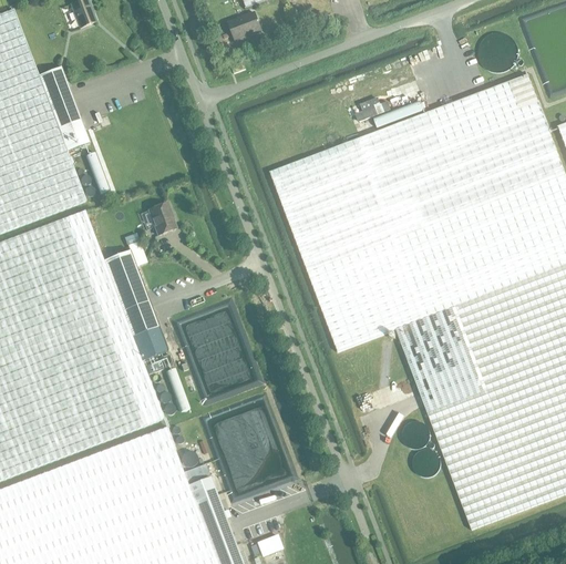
[(78,27),(95,20),(86,0),(76,0),(69,3),(78,27)]
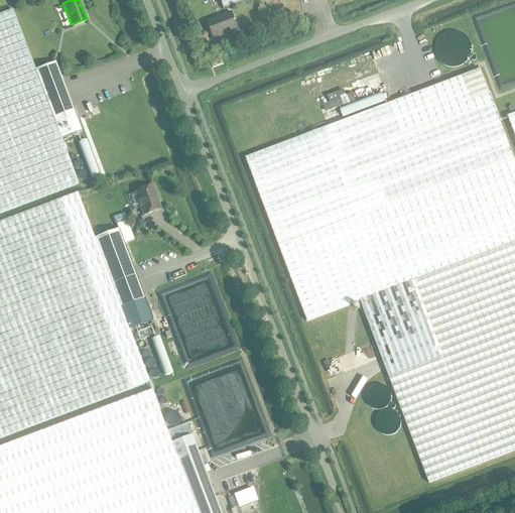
[(34,68),(11,7),(0,11),(0,211),(77,181),(60,136),(81,128),(54,59),(34,68)]
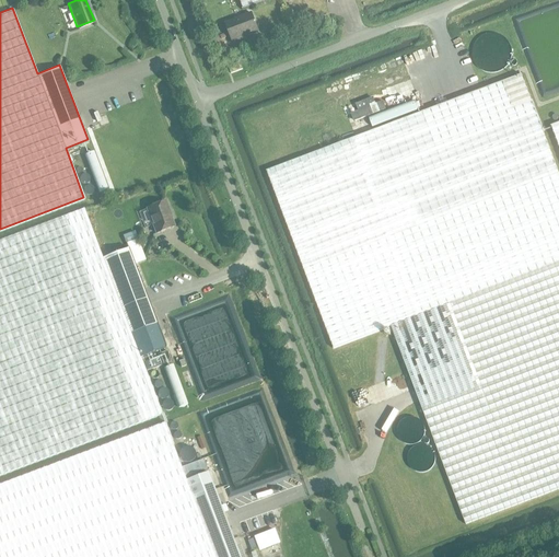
[(231,38),(232,38),(257,28),(251,11),(224,21),(231,38)]
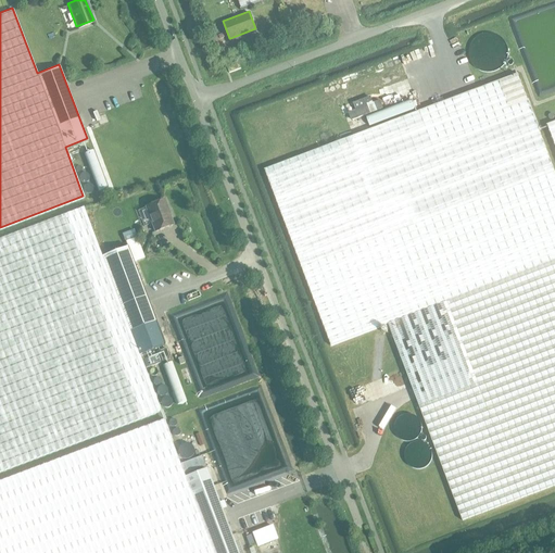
[(511,49),(511,44),(509,40),(507,37),(504,34),(501,30),(496,29),(493,28),(490,28),(486,28),(481,29),(478,32),(476,34),(472,37),(471,40),(469,45),(469,49),(469,52),(470,57),(472,59),(475,63),(477,64),(481,67),(486,68),(489,70),(493,70),(496,68),(501,66),(504,64),(507,61),(509,57),(511,53),(511,49)]
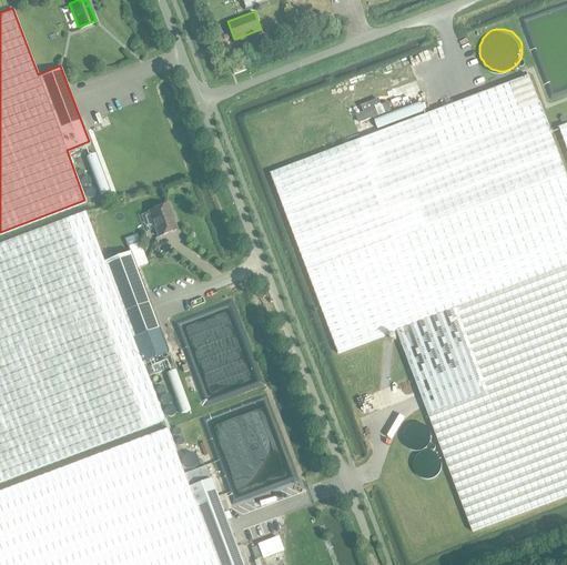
[(231,64),(232,68),(233,72),(245,68),(242,60),(231,64)]
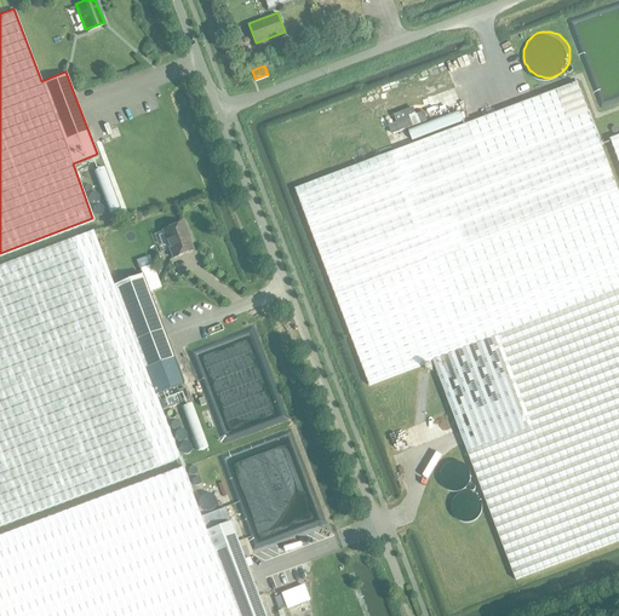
[(368,381),(431,358),(514,576),(618,536),(618,193),(577,80),(294,186),(336,295),(368,381)]
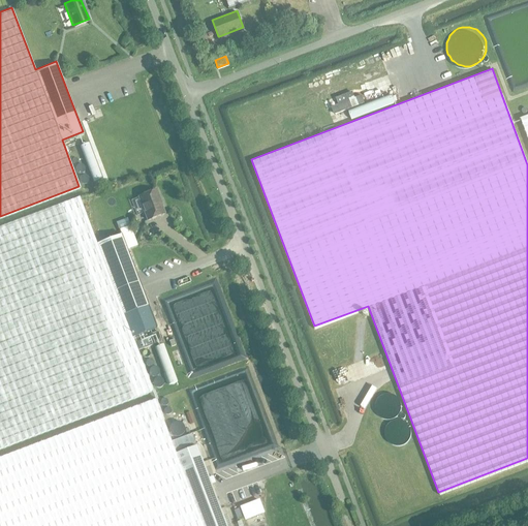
[(335,101),(337,109),(368,97),(366,90),(360,92),(356,86),(340,92),(342,98),(335,101)]
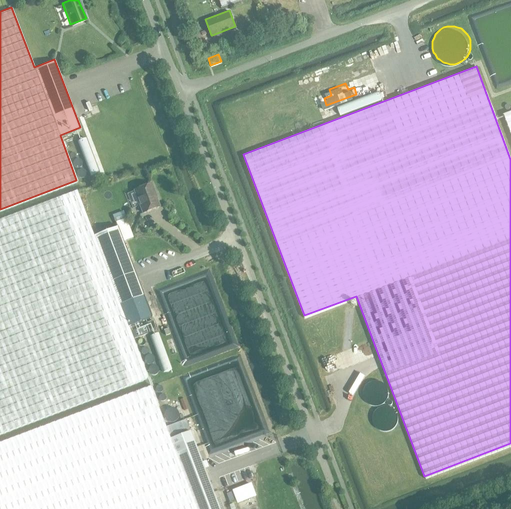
[(141,211),(158,205),(152,190),(153,188),(152,184),(150,183),(149,182),(133,188),(141,211)]
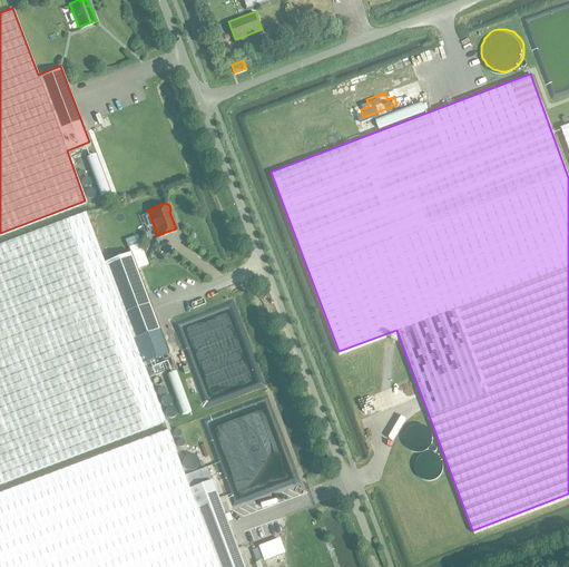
[(0,481),(163,420),(141,361),(167,351),(129,250),(102,261),(84,211),(0,242),(0,481)]
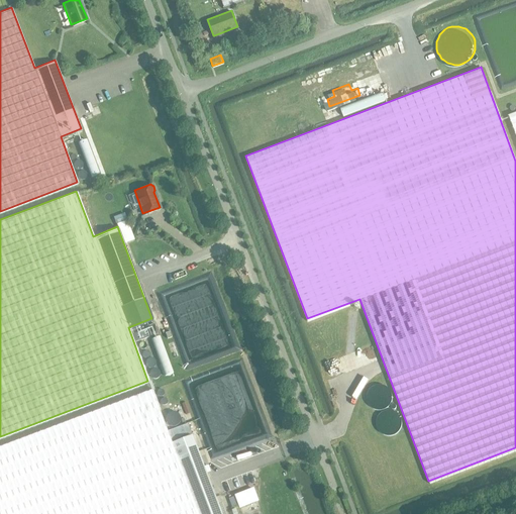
[(134,237),(124,210),(113,214),(123,241),(134,237)]
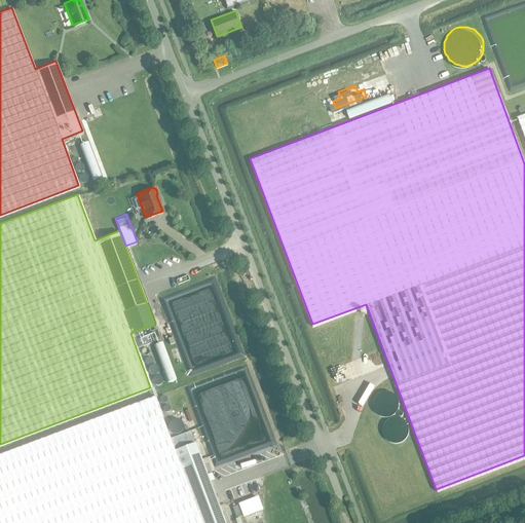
[(156,327),(149,330),(152,339),(159,337),(156,327)]
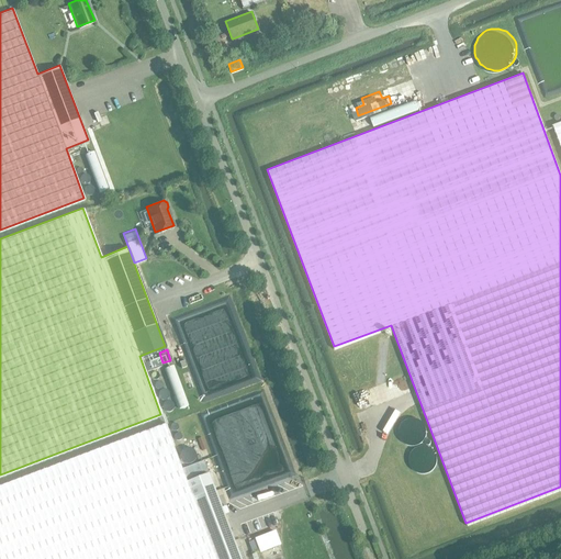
[(158,356),(143,361),(145,369),(160,364),(158,356)]
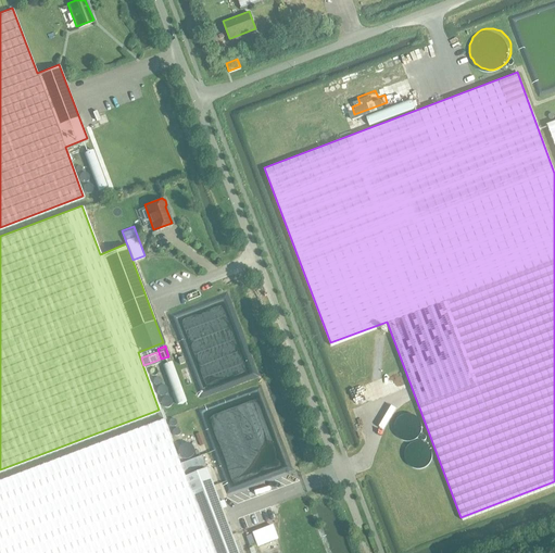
[(0,552),(238,552),(205,466),(184,474),(162,417),(45,462),(0,478),(0,552)]
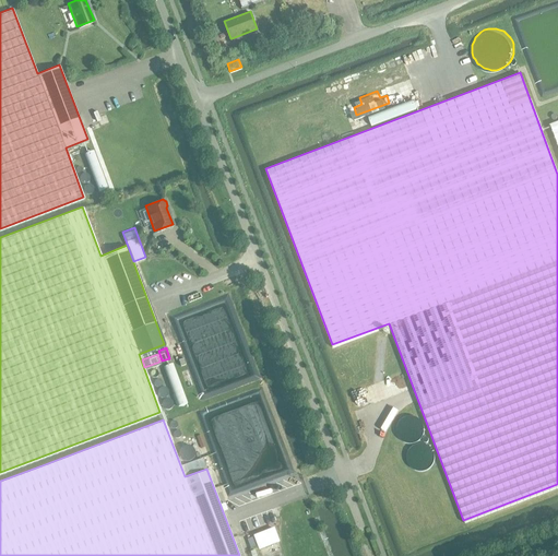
[(434,457),(434,456),(432,451),(430,448),(427,446),(426,445),(422,444),(419,444),(416,445),(412,447),(410,451),(408,453),(408,456),(408,460),(410,462),(412,464),(414,466),(415,468),(417,469),(420,469),(423,469),(425,468),(429,465),(432,461),(432,460),(434,457)]
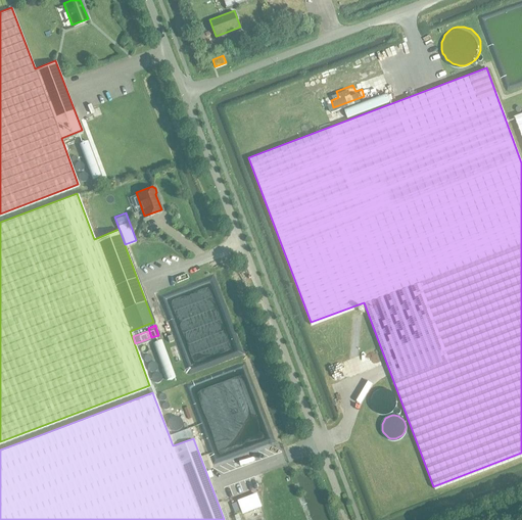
[(241,511),(259,504),(254,492),(237,500),(241,511)]
